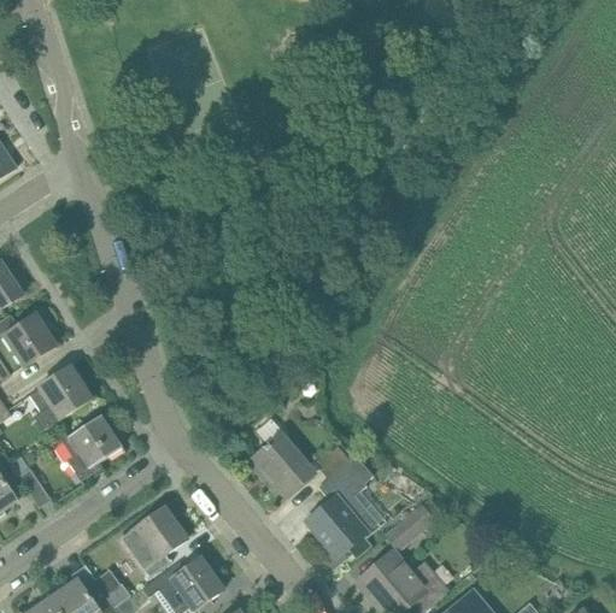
[(0,176),(15,166),(0,145),(0,176)]
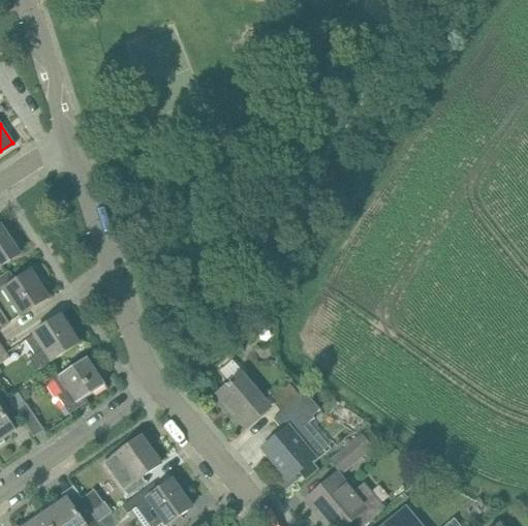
[(0,263),(19,252),(0,223),(0,263)]
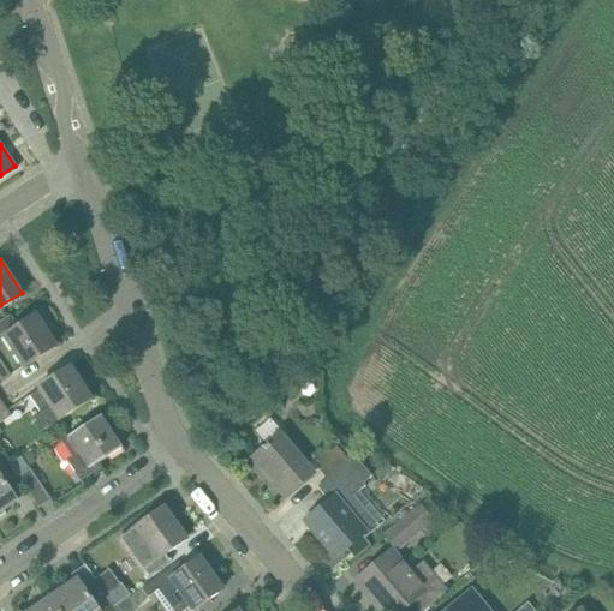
[(0,360),(9,373),(35,357),(54,342),(35,313),(16,325),(9,315),(0,319),(0,360)]
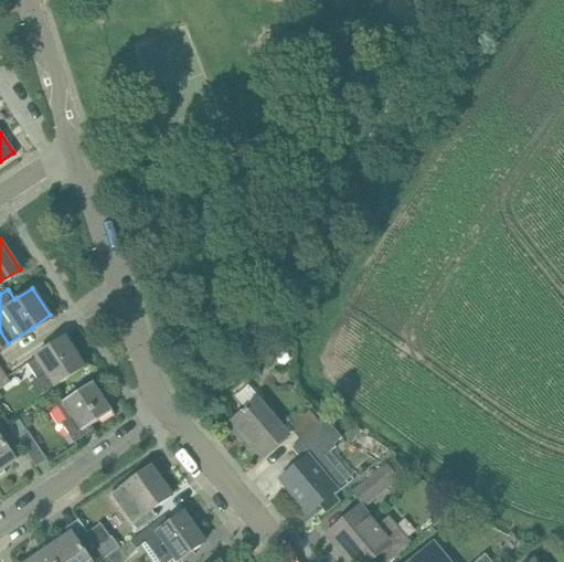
[(34,374),(31,378),(40,392),(64,377),(82,364),(63,335),(44,347),(35,353),(36,354),(45,368),(34,374)]
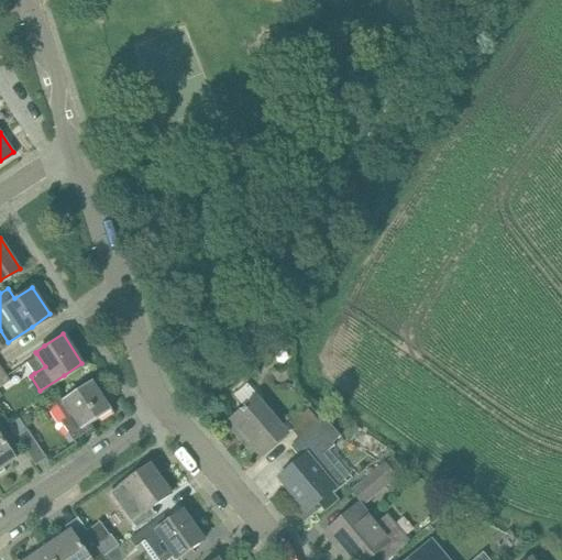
[(0,394),(1,393),(0,392),(0,383),(9,377),(0,364),(0,394)]
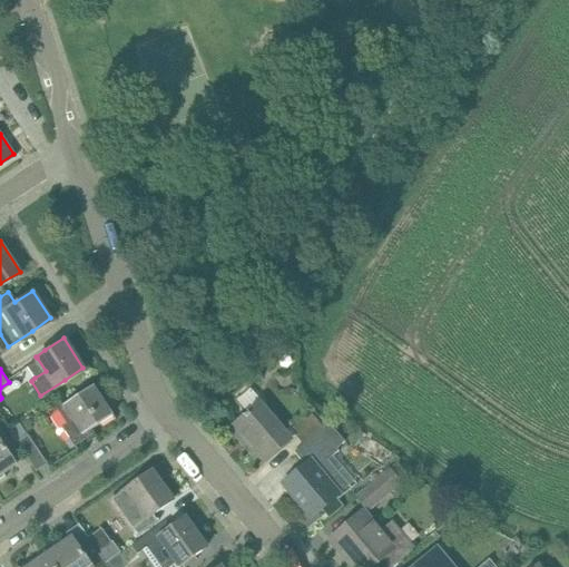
[(75,394),(61,403),(70,418),(66,421),(61,424),(71,439),(74,443),(94,430),(91,427),(113,412),(92,382),(75,394)]
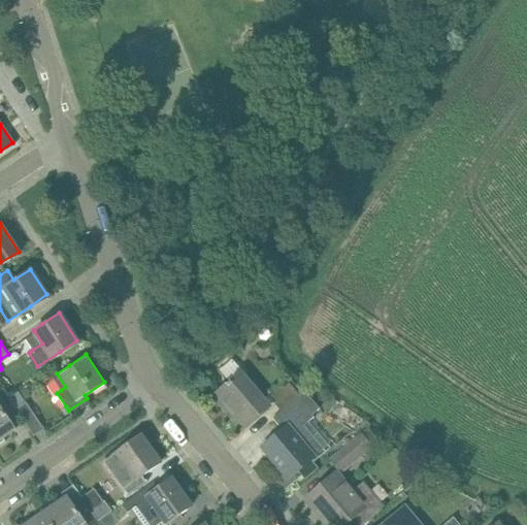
[(217,369),(227,382),(212,394),(227,412),(230,409),(243,425),(266,405),(238,372),(239,370),(229,358),(217,369)]
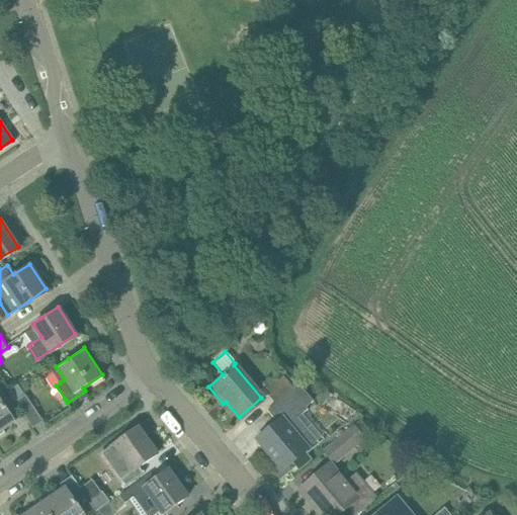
[(263,388),(274,402),(293,385),(281,371),(263,388)]
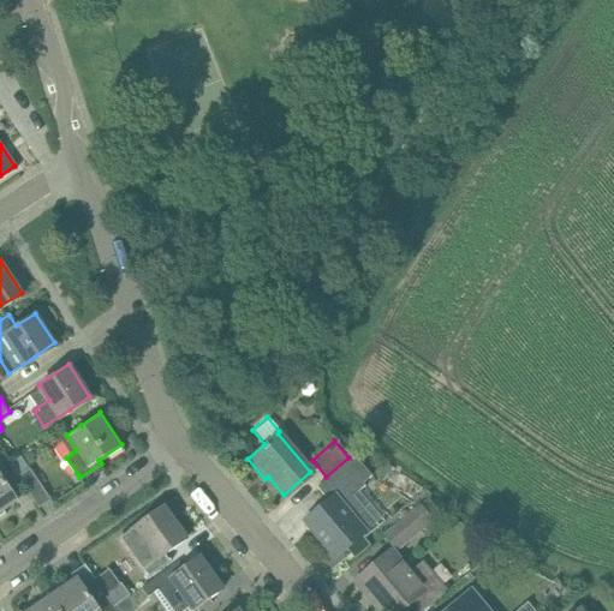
[(328,498),(304,517),(335,555),(345,546),(351,552),(367,539),(361,532),(371,523),(349,496),(358,487),(364,483),(363,480),(371,473),(368,469),(353,453),(349,457),(326,477),(316,484),(328,498)]
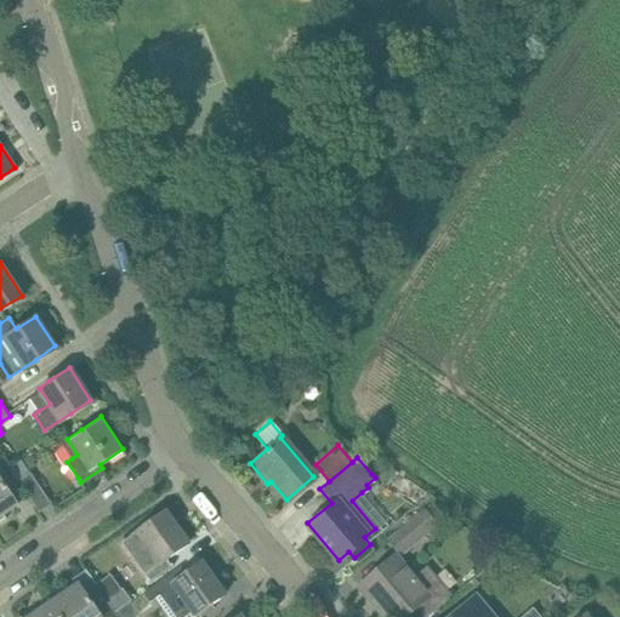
[(17,478),(24,490),(38,509),(50,502),(29,470),(17,478)]
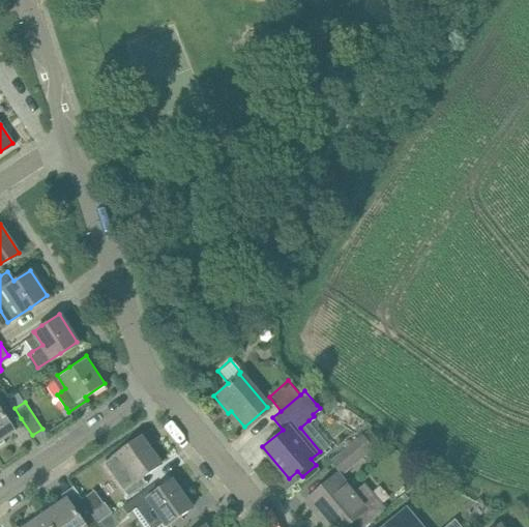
[(0,442),(4,440),(2,437),(13,430),(0,410),(0,442)]
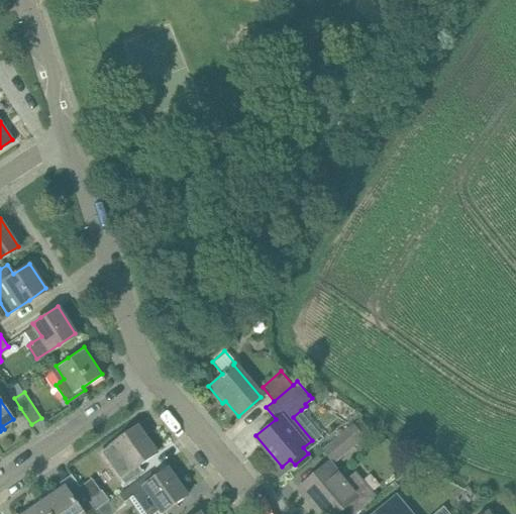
[(321,447),(333,460),(365,434),(352,420),(321,447)]
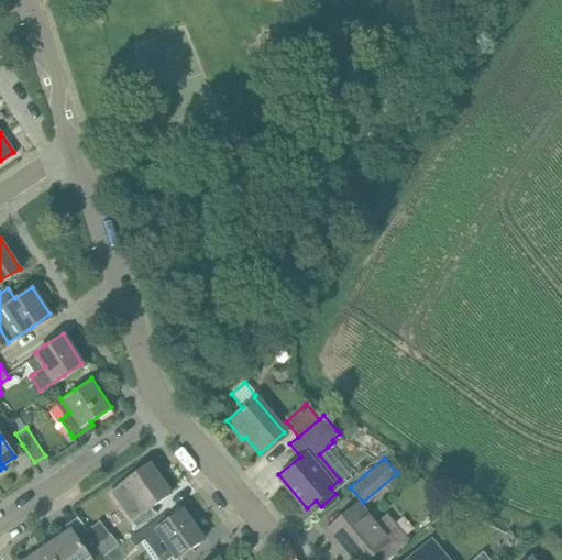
[(124,481),(110,492),(135,526),(134,527),(135,528),(157,513),(156,511),(155,512),(151,505),(169,492),(168,491),(167,491),(167,490),(171,487),(161,474),(157,476),(149,464),(150,464),(149,463),(124,480),(124,481)]
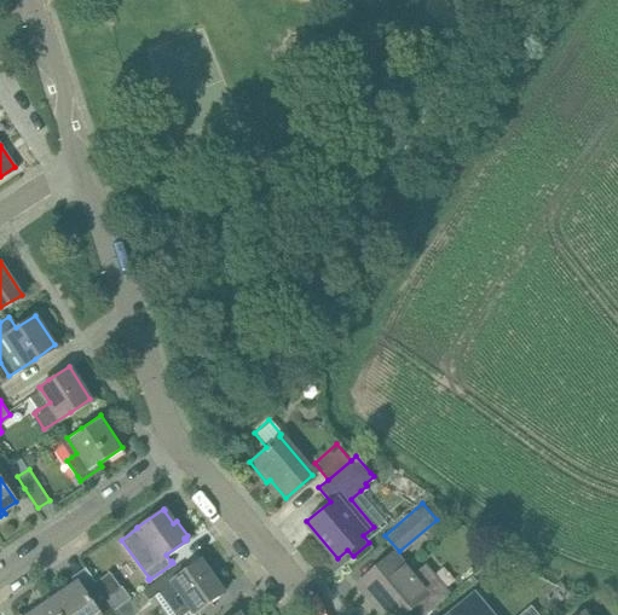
[(393,552),(375,566),(357,581),(371,598),(375,595),(392,614),(399,614),(410,605),(419,614),(444,593),(422,566),(413,574),(393,552)]
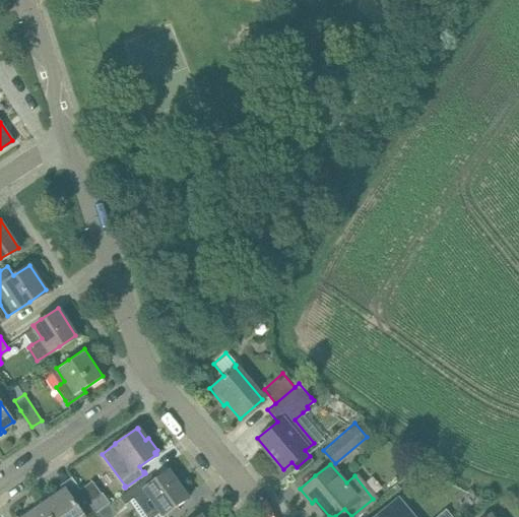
[(96,488),(93,483),(82,467),(69,476),(94,511),(96,510),(86,495),(96,488)]
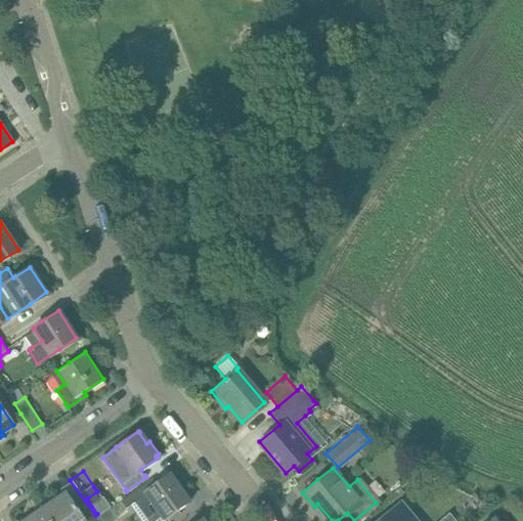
[(142,520),(158,520),(165,517),(188,501),(169,473),(156,483),(151,477),(120,498),(125,507),(130,503),(142,520)]
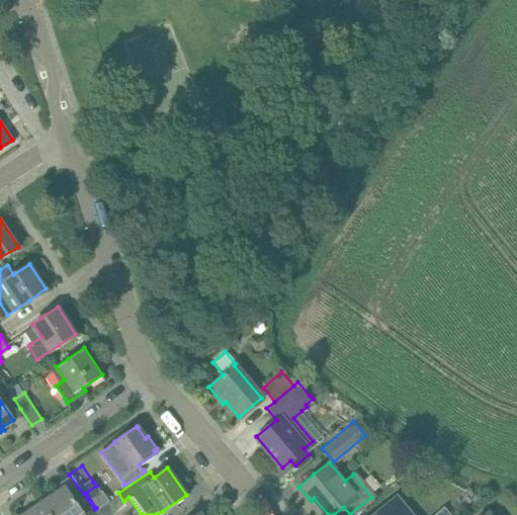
[(38,499),(40,502),(50,514),(95,514),(99,513),(96,508),(94,509),(69,475),(59,482),(63,487),(42,501),(40,498),(38,499)]
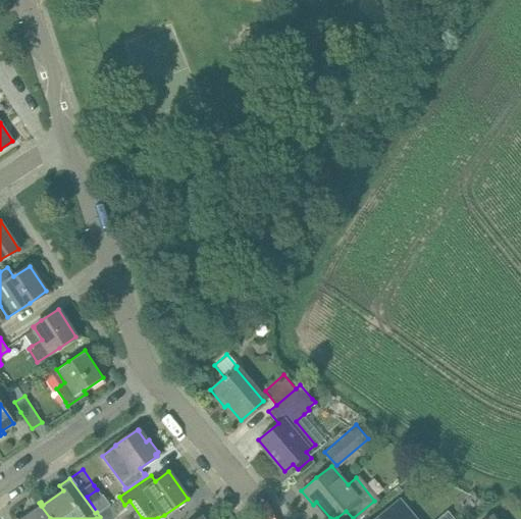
[(415,518),(399,500),(375,518),(415,518)]
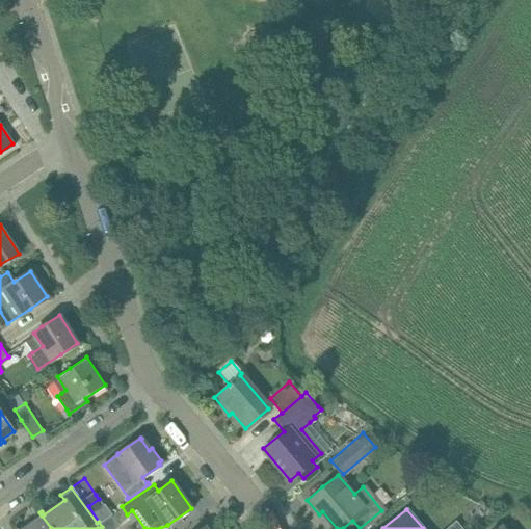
[(16,528),(51,528),(42,516),(21,528),(19,528),(18,527),(16,528)]
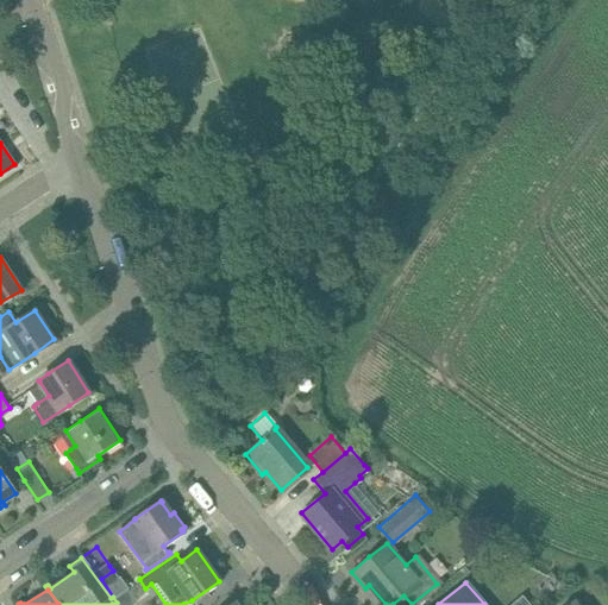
[(531,604),(521,593),(506,604),(531,604)]
